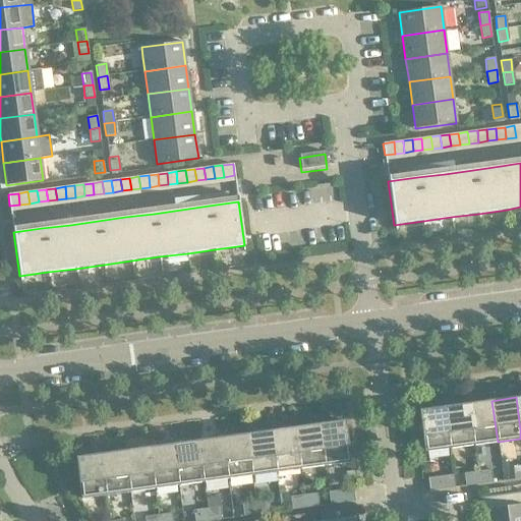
[(498,442),(491,401),(468,404),(473,446),(498,442)]
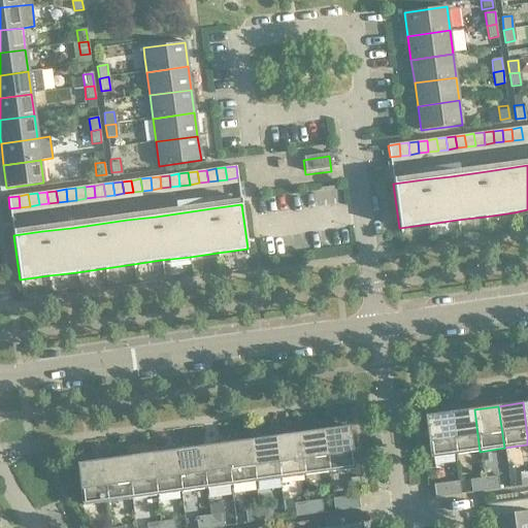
[(480,452),(474,409),(450,413),(455,455),(480,452)]
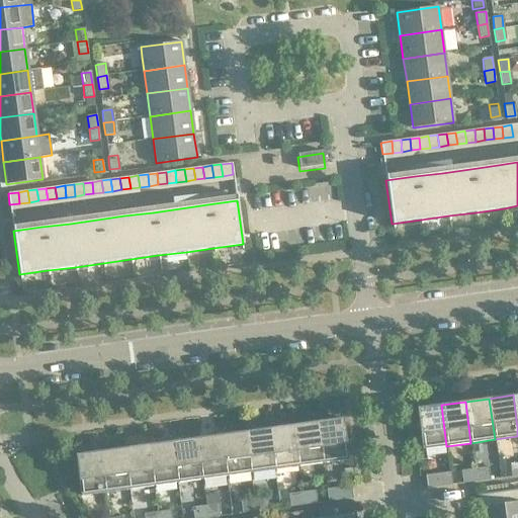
[(446,446),(441,405),(416,408),(422,449),(446,446)]
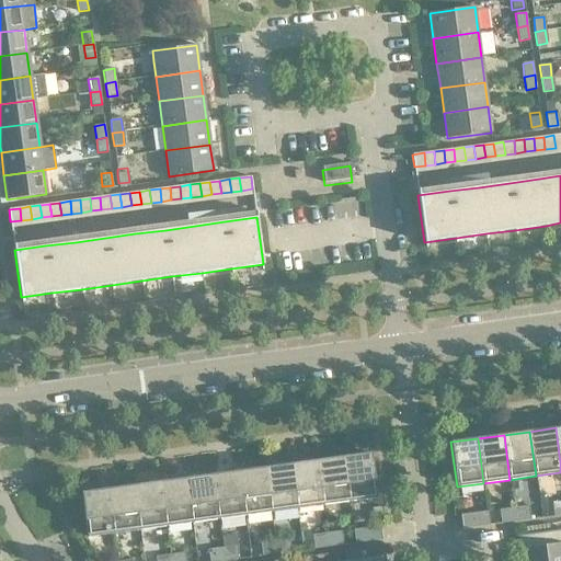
[(370,453),(343,457),(348,502),(376,497),(370,453)]
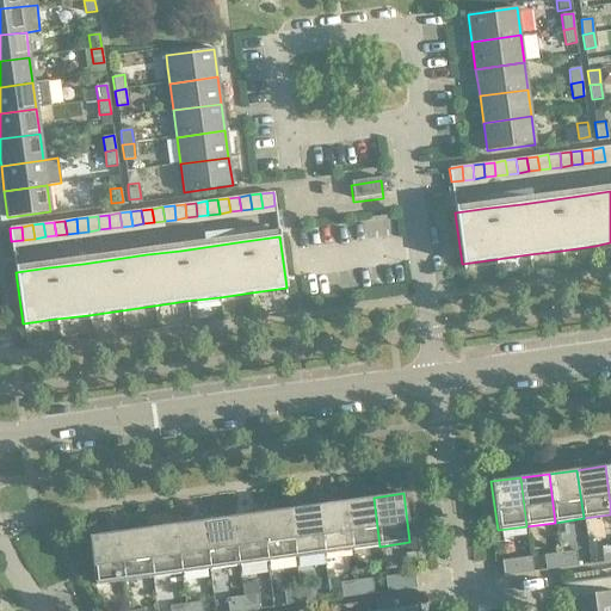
[(380,547),(374,498),(345,501),(352,550),(380,547)]
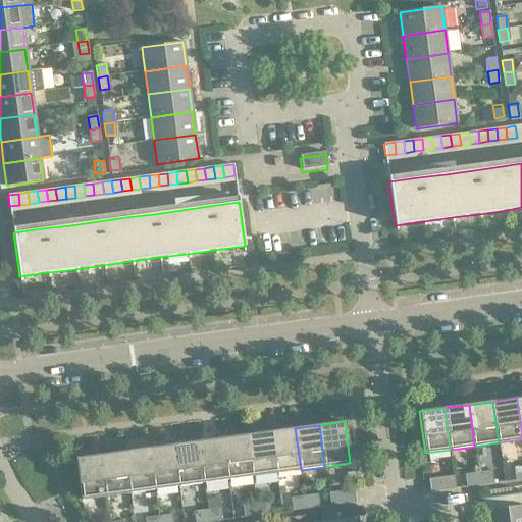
[(301,470),(295,428),(270,431),(276,473),(301,470)]
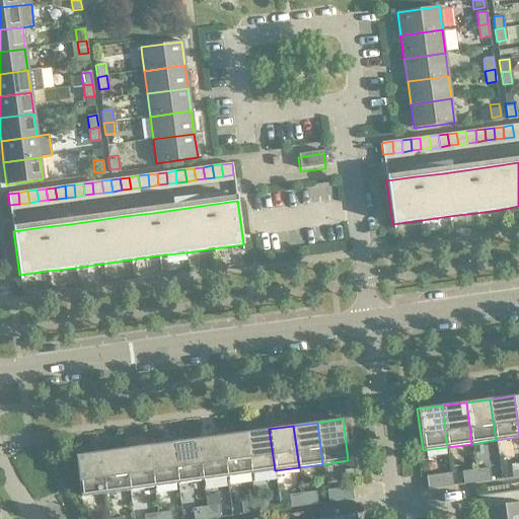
[(275,470),(269,429),(245,432),(250,473),(275,470)]
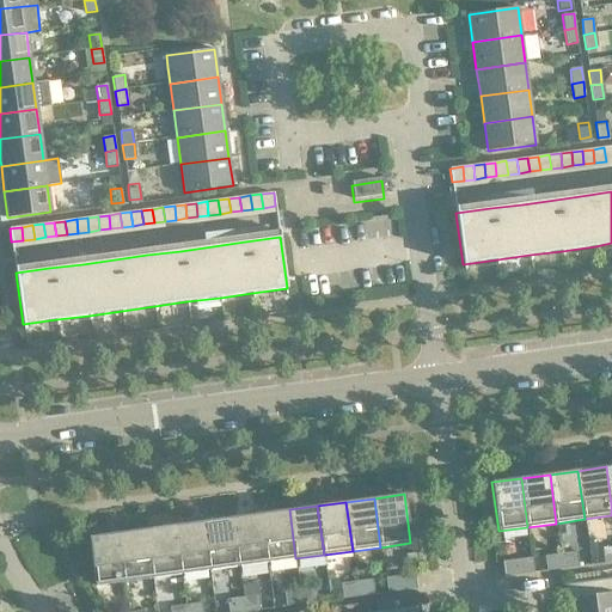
[(295,558),(289,509),(261,514),(267,563),(295,558)]
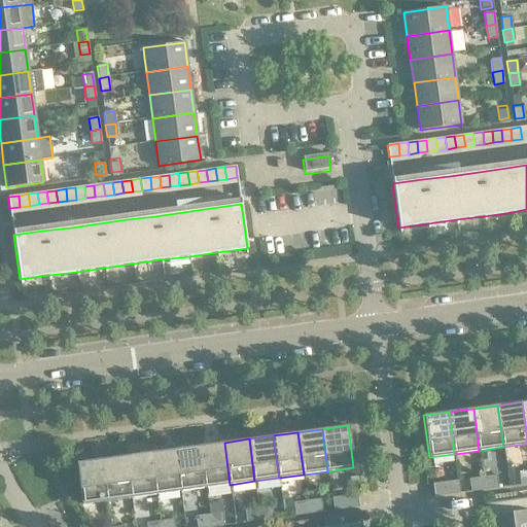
[(230,485),(224,443),(200,446),(205,488),(230,485)]
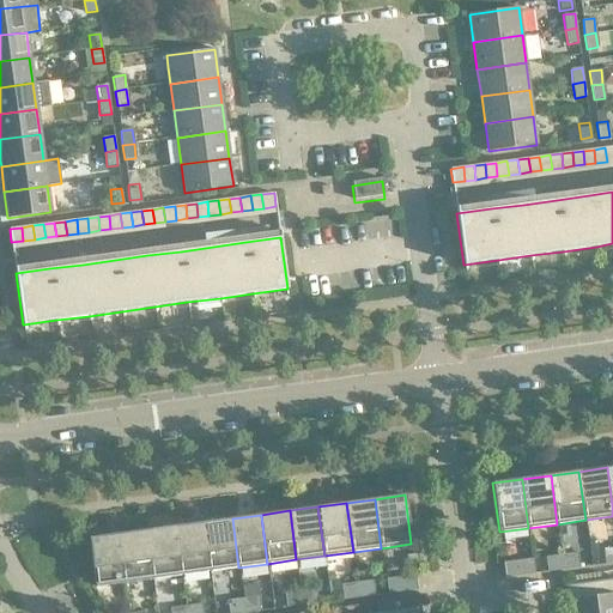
[(238,568),(232,519),(204,522),(210,571),(238,568)]
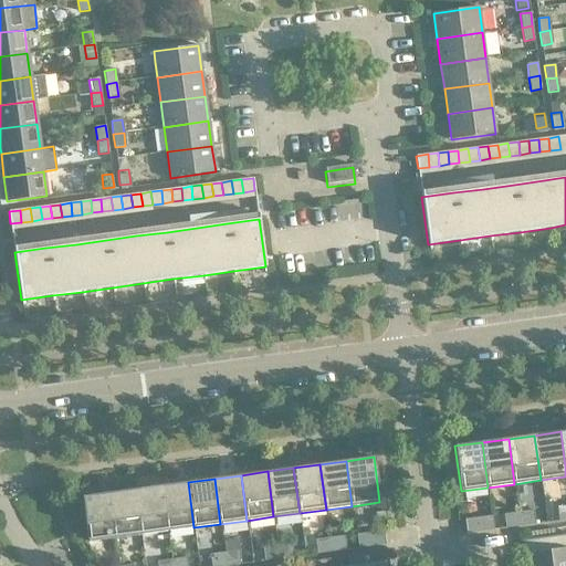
[(194,527),(188,482),(161,486),(167,531),(194,527)]
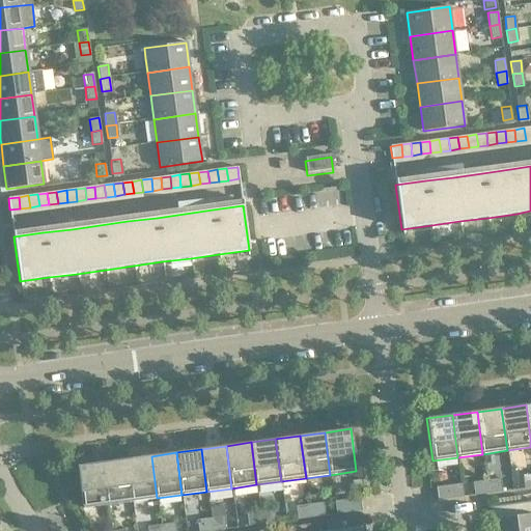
[(157,498),(151,456),(127,459),(133,502),(157,498)]
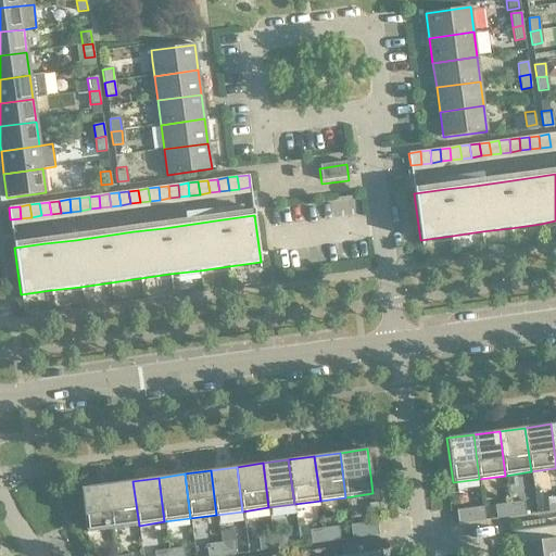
[(139,526),(133,481),(106,484),(113,529),(139,526)]
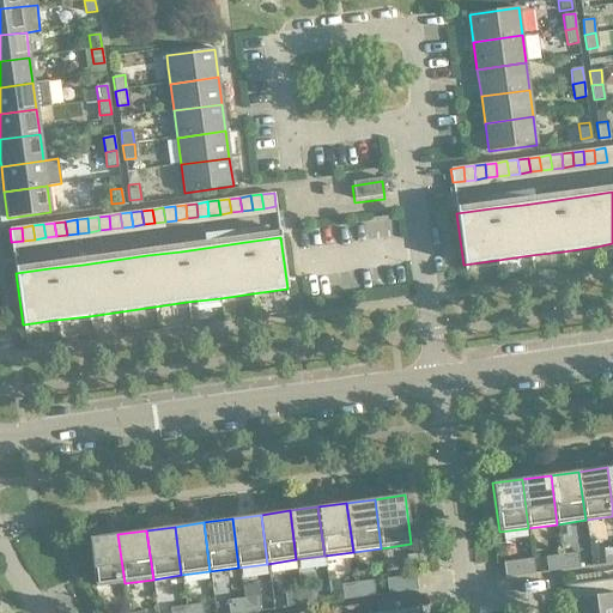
[(125,583),(117,534),(87,538),(95,587),(125,583)]
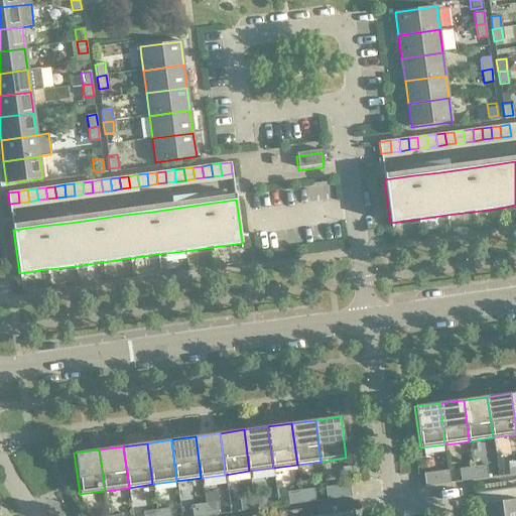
[(515,474),(515,461),(507,463),(509,475),(515,474)]
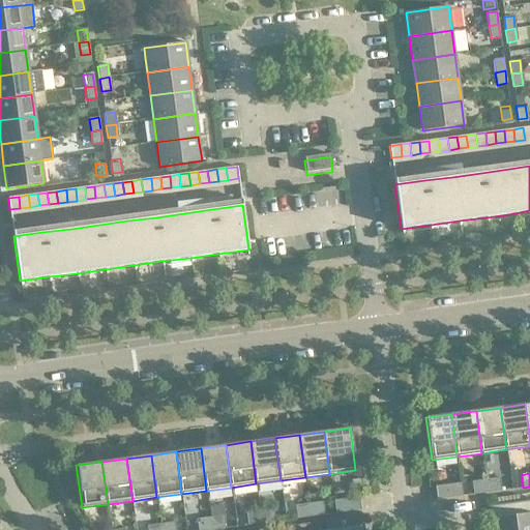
[(499,478),(486,479),(487,493),(501,491),(499,478)]
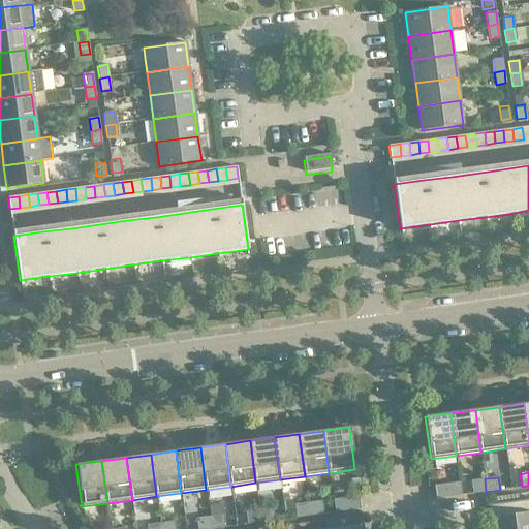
[(486,492),(485,478),(470,480),(472,494),(486,492)]
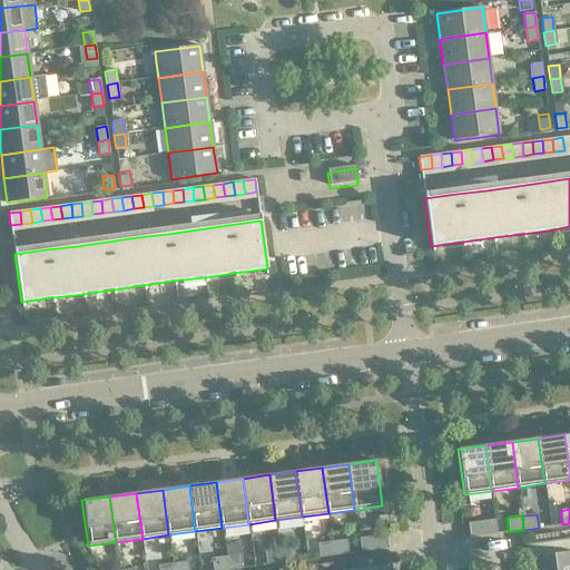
[(468,523),(470,538),(498,533),(495,520),(468,523)]
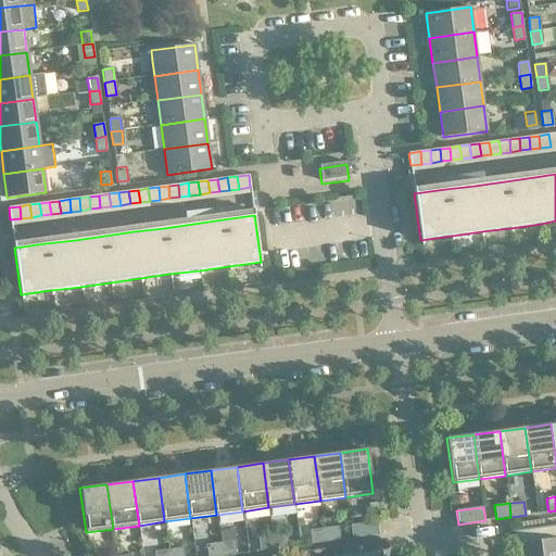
[(350,525),(352,539),(378,535),(377,521),(350,525)]
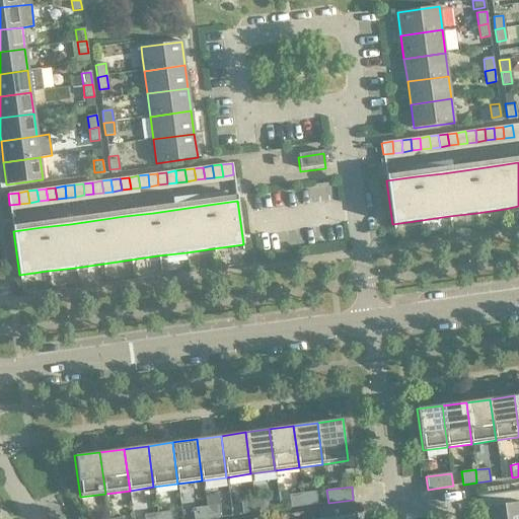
[(486,509),(487,518),(518,518),(518,490),(477,496),(479,509),(486,509)]
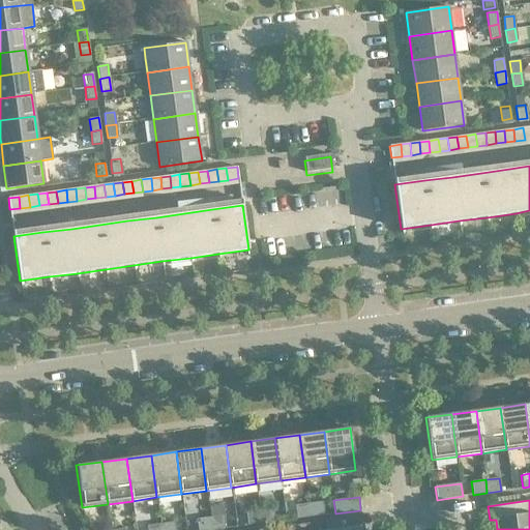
[(323,502),(308,504),(311,517),(324,514),(323,502)]
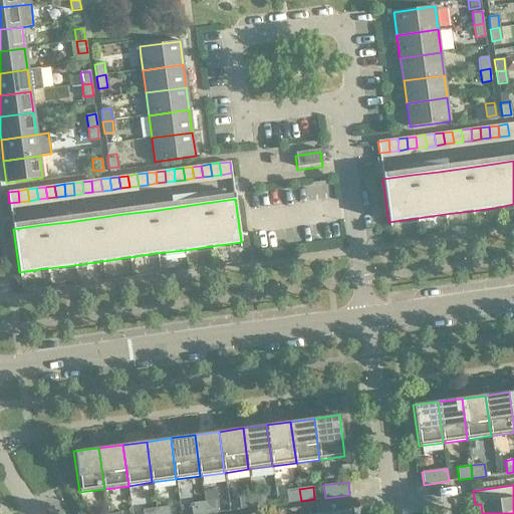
[(301,501),(299,489),(286,490),(288,503),(301,501)]
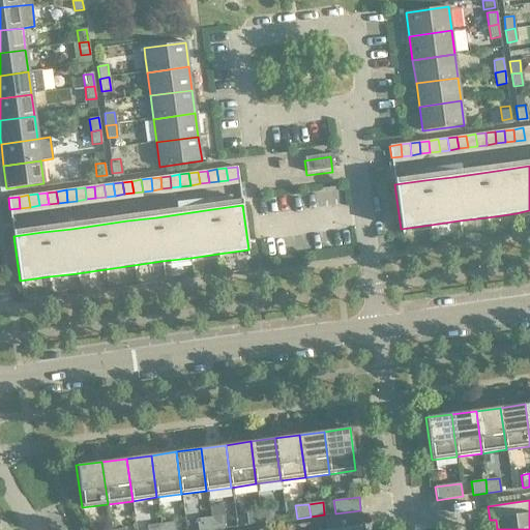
[(273,508),(260,510),(261,524),(275,522),(273,508)]
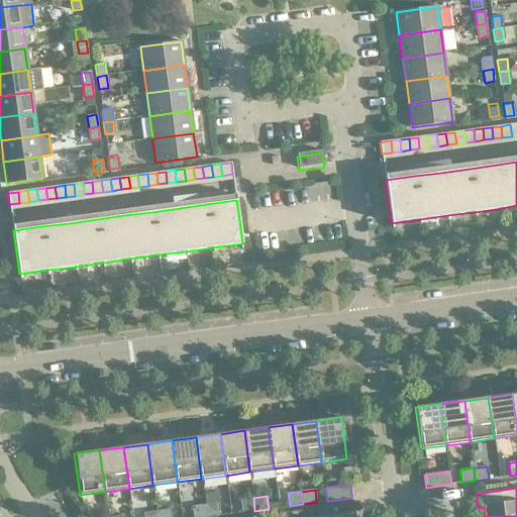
[(254,511),(253,498),(239,500),(241,513),(254,511)]
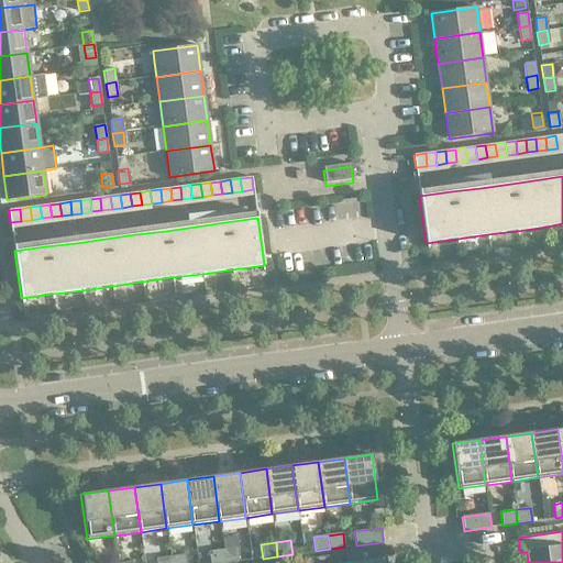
[(238,548),(223,550),(224,562),(225,562),(240,561),(238,548)]
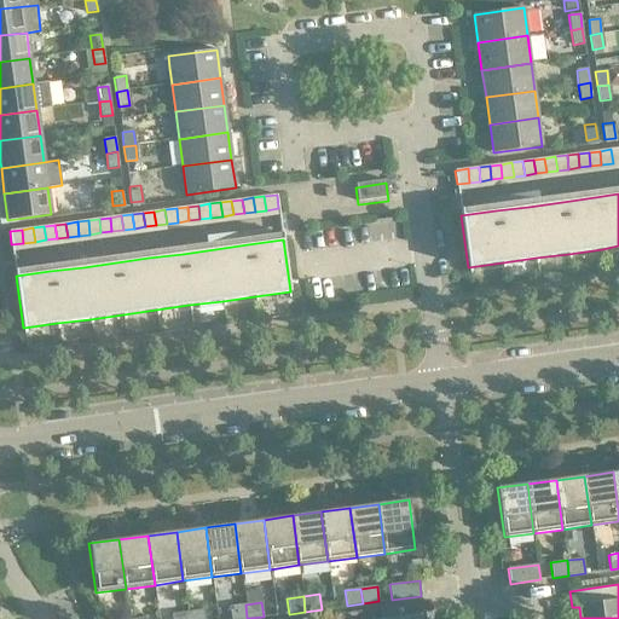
[(424,618),(423,612),(417,612),(416,603),(383,608),(385,617),(366,618),(424,618)]
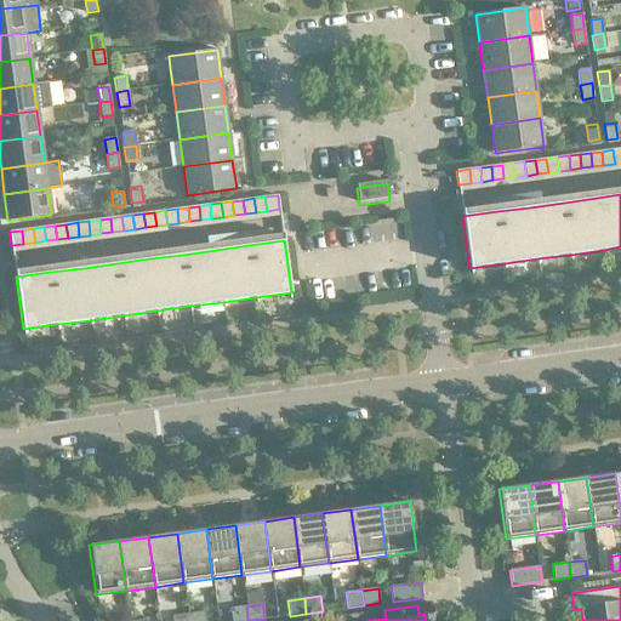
[(248,620),(246,607),(229,608),(231,620),(248,620)]
